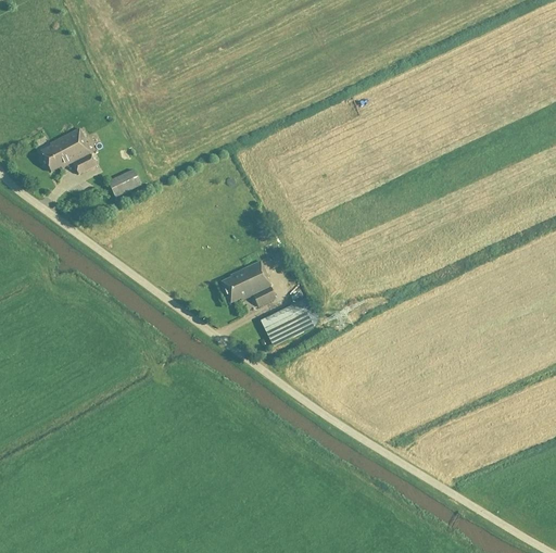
[(96,165),(90,154),(91,153),(80,128),(50,141),(51,143),(40,149),(50,170),(60,164),(61,166),(72,162),(77,174),(96,165)]
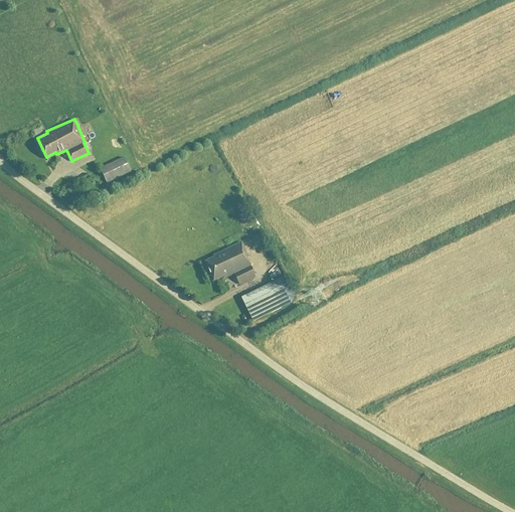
[(106,181),(131,170),(124,155),(100,167),(106,181)]
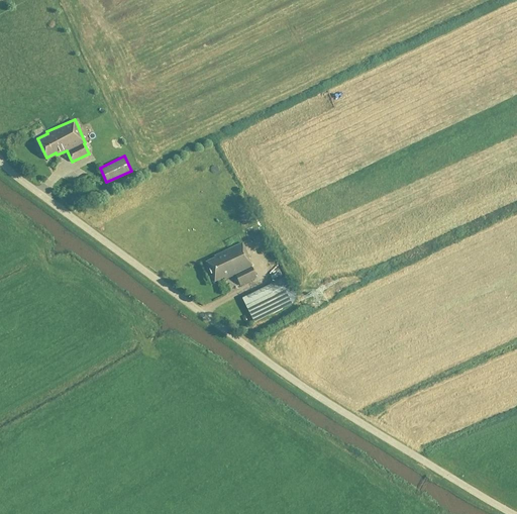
[(225,213),(230,219),(235,216),(231,209),(225,213)]
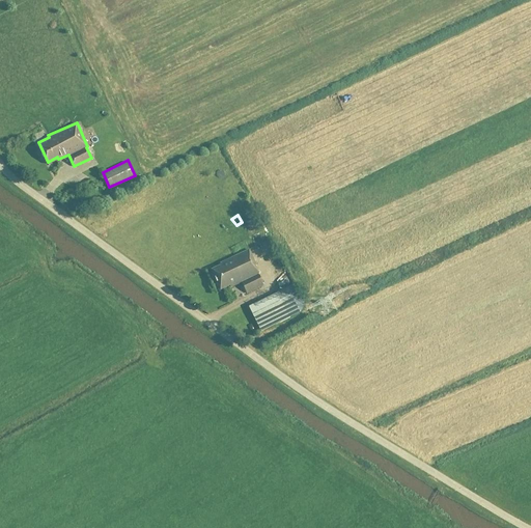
[(263,284),(254,265),(256,264),(249,248),(221,261),(222,264),(211,269),(219,287),(229,282),(230,284),(242,280),(247,292),(263,284)]
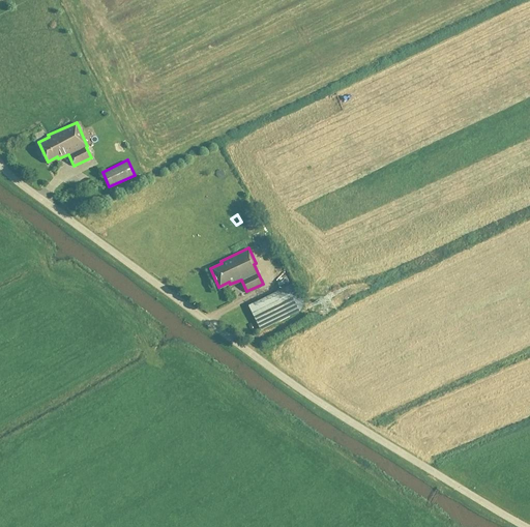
[(288,286),(248,304),(260,329),(299,311),(288,286)]
